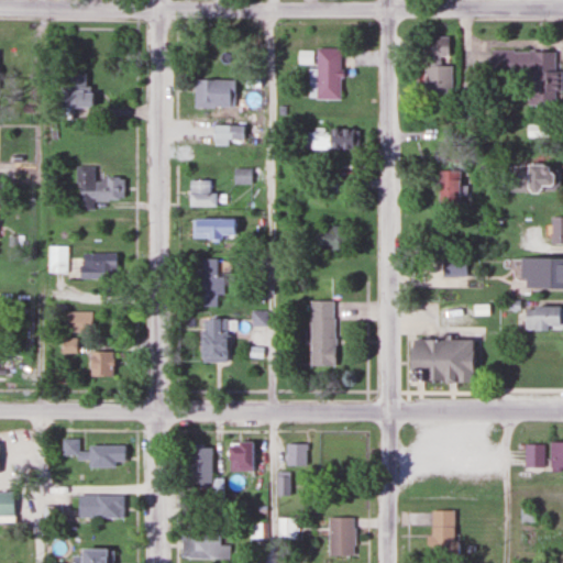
[(448,57),(448,37),(424,37),(424,57),(448,57)]
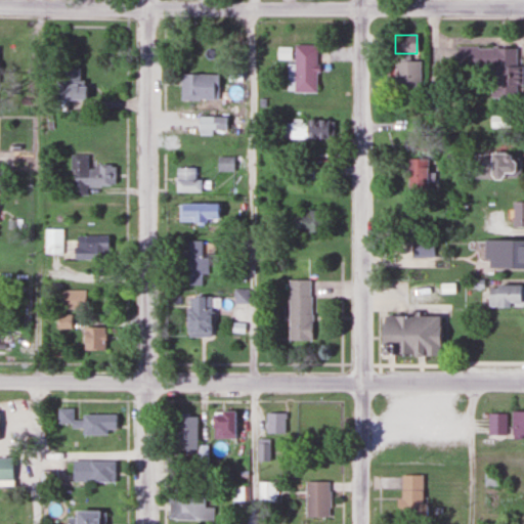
[(315,93),(315,46),(293,46),(293,93),(315,93)]
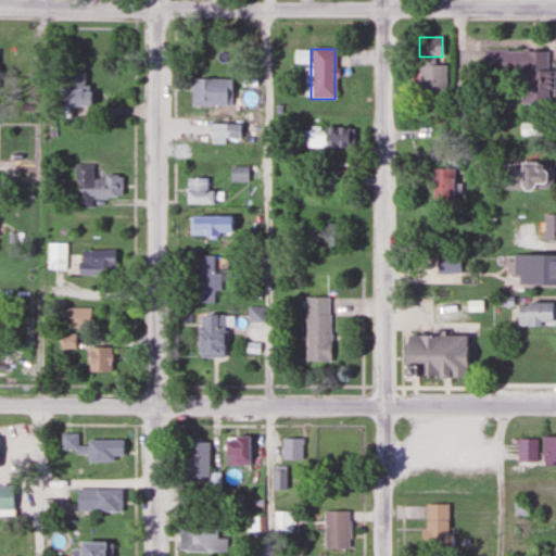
[(546,51),(482,50),(482,73),(521,73),(521,102),(546,103),(546,51)]
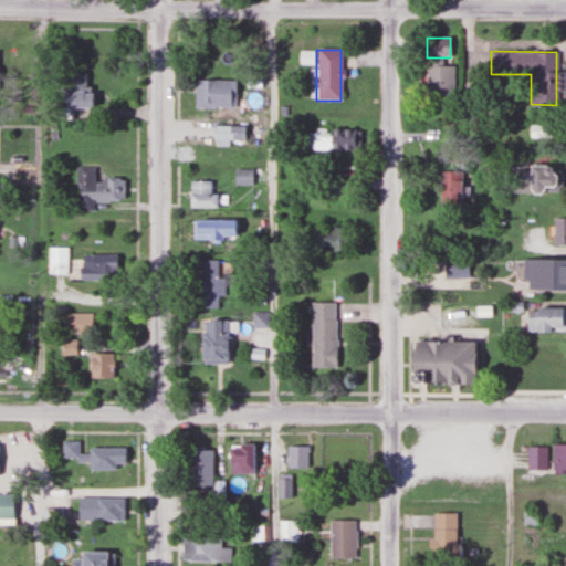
[(425,66),(425,100),(452,100),(452,66),(425,66)]
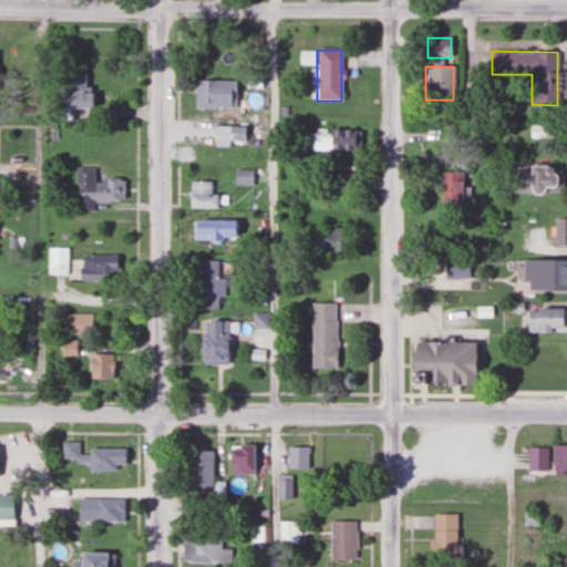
[(86,110),(88,75),(66,75),(66,89),(57,89),(57,109),(86,110)]
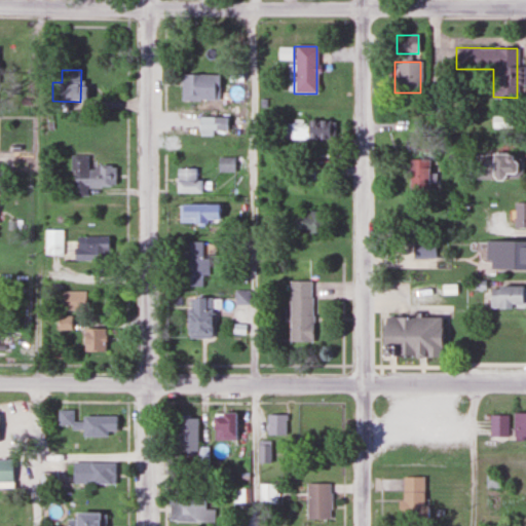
[(180,75),(180,101),(218,101),(218,75),(180,75)]
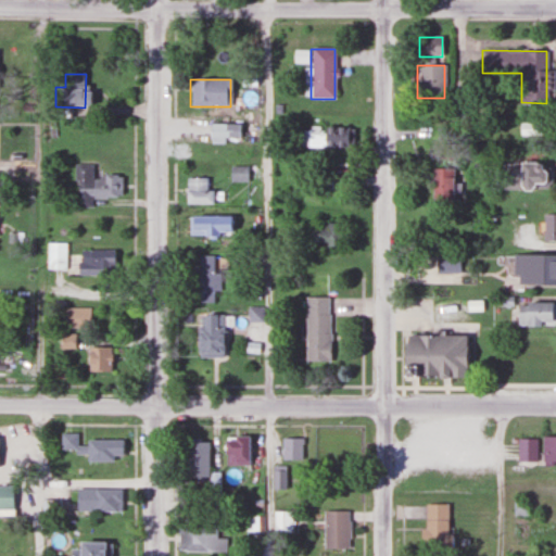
[(210,138),(228,138),(228,125),(210,125),(210,138)]
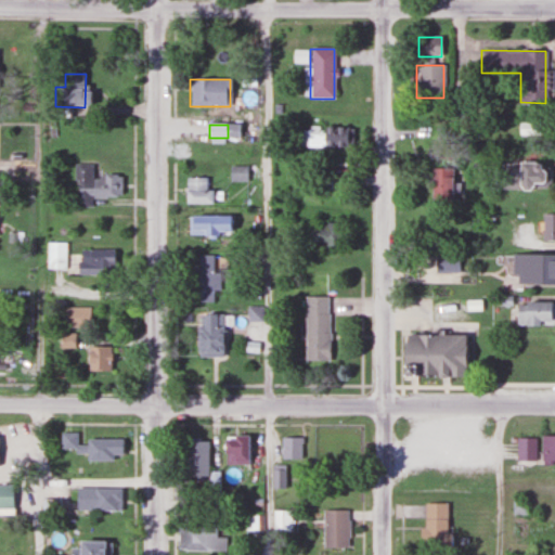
[(319,139),(319,141),(311,141),(311,146),(347,147),(347,128),(312,128),(312,138),(319,139)]
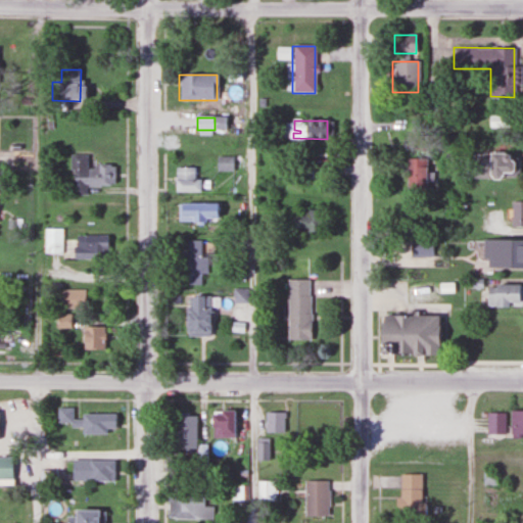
[(470,154),(470,178),(516,178),(516,153),(470,154)]
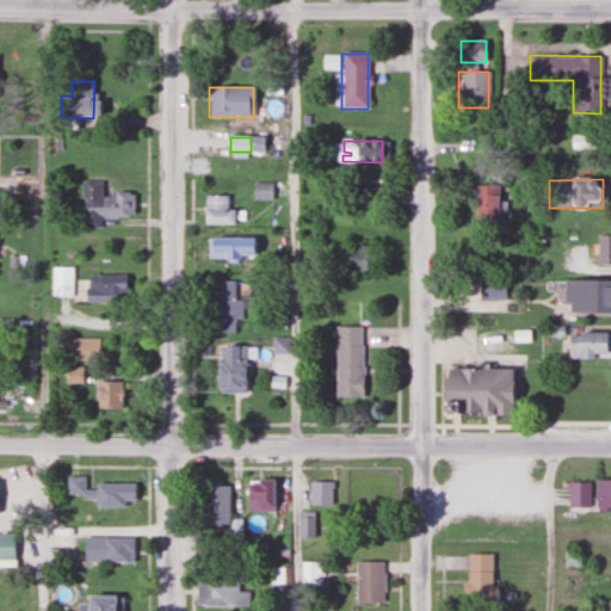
[(81,229),(103,228),(103,218),(131,217),(131,193),(103,193),(103,181),(81,181),(81,229)]
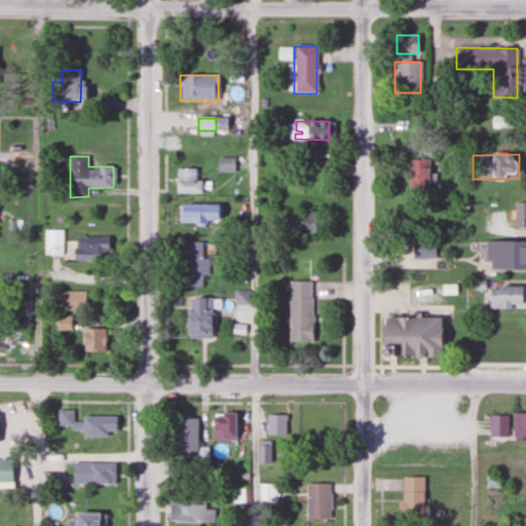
[(408,194),(427,194),(427,157),(408,157),(408,194)]
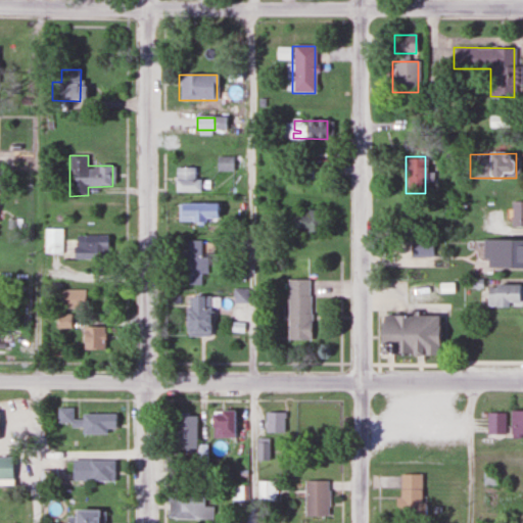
[(233,157),(217,157),(217,171),(233,171),(233,157)]
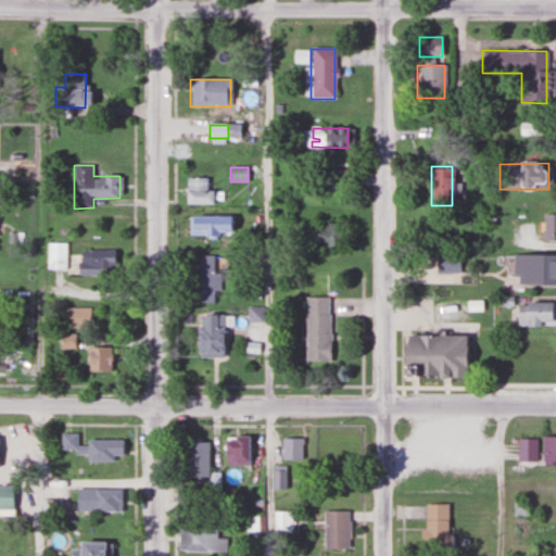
[(207,179),(185,179),(185,205),(223,205),(223,191),(207,191),(207,179)]
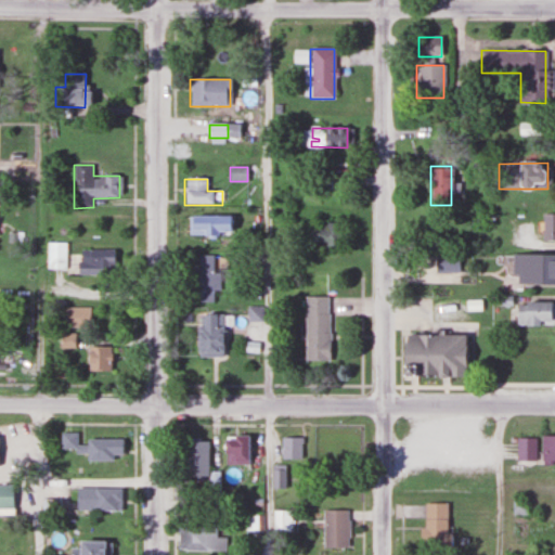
[(542,241),(554,241),(554,214),(542,214),(542,241)]
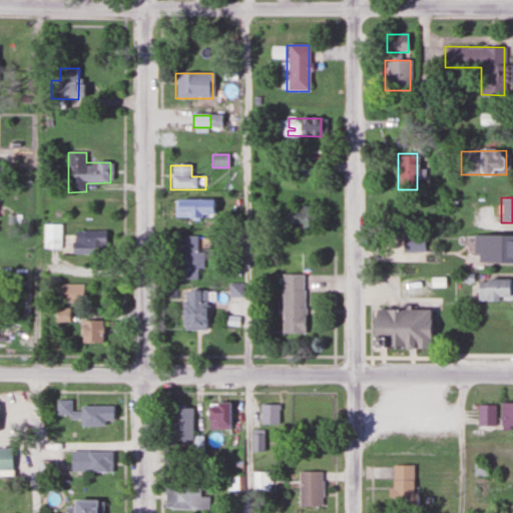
[(174,218),(210,218),(210,200),(174,200),(174,218)]
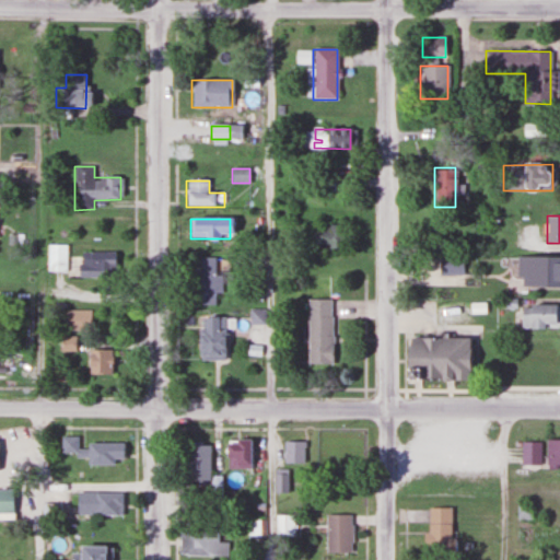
[(341,225),(311,225),(311,248),(341,248),(341,225)]
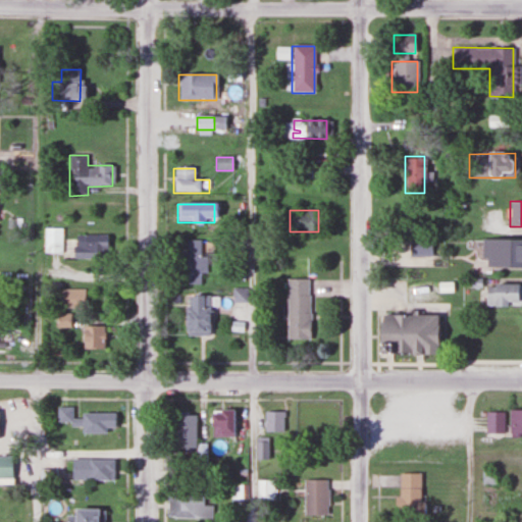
[(43,254),(63,254),(63,228),(43,228),(43,254)]
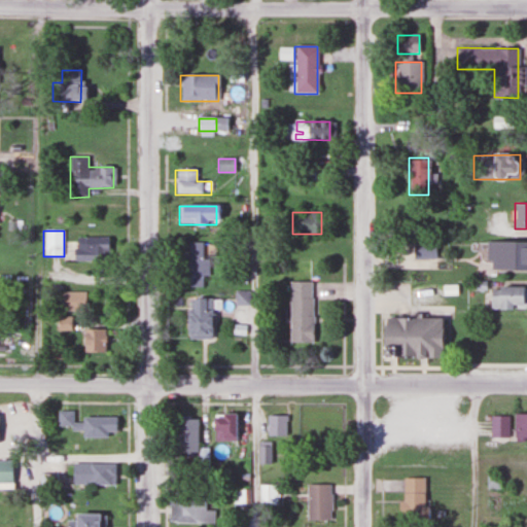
[(73,237),(73,261),(109,261),(109,237),(73,237)]
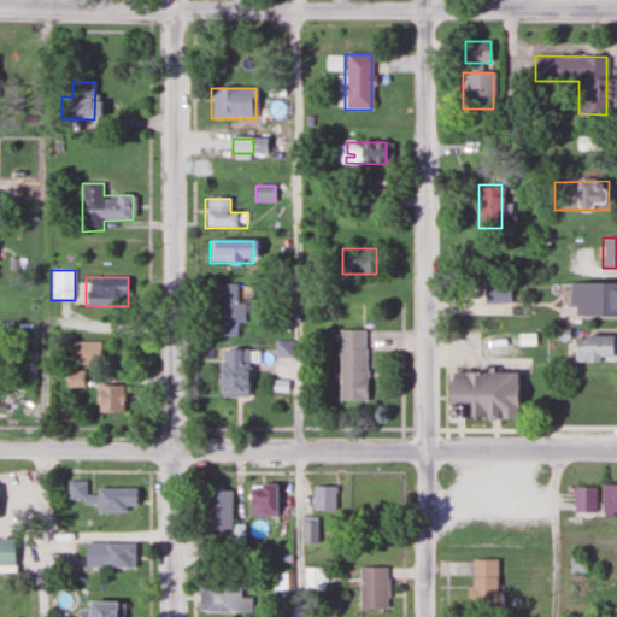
[(507,304),(507,277),(482,277),(481,303),(507,304)]
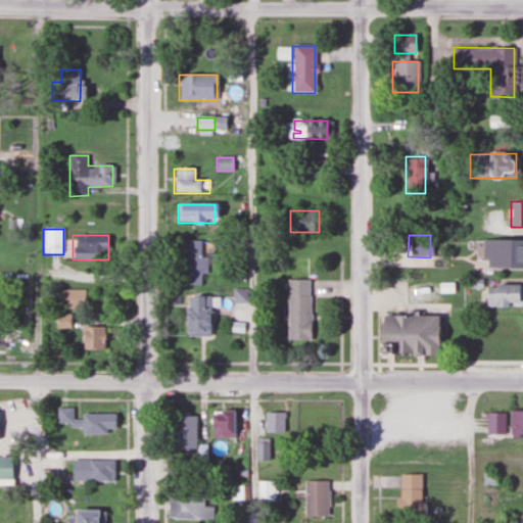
[(179,241),(179,285),(205,285),(205,241),(179,241)]
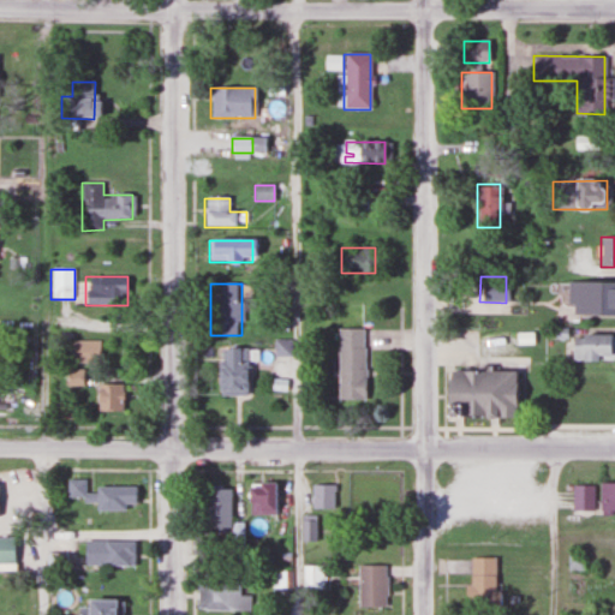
[(614,315),(614,284),(566,284),(566,315),(614,315)]
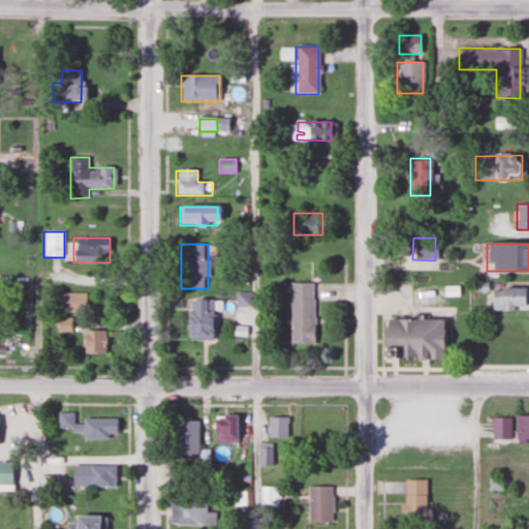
[(289,346),(312,346),(312,284),(289,284),(289,346)]
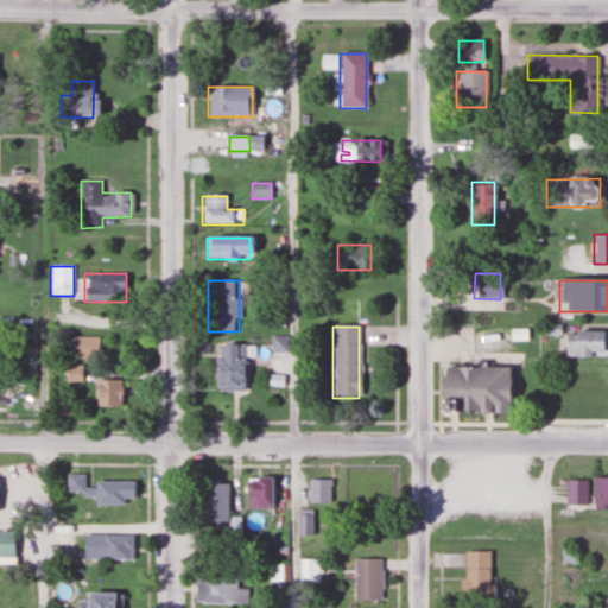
[(564,358),(607,356),(607,330),(564,331),(564,358)]
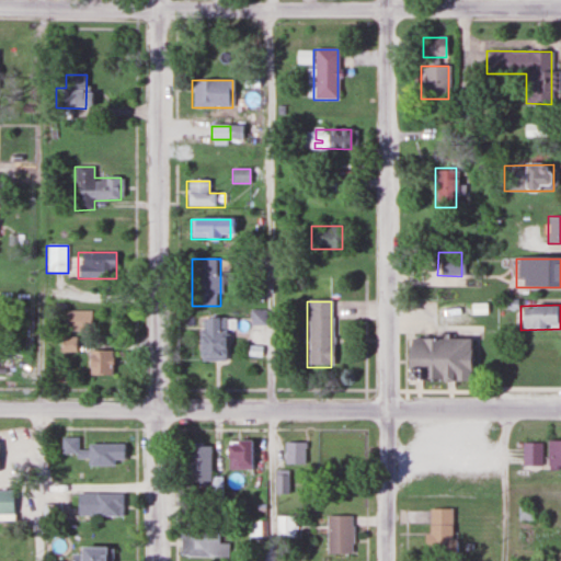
[(91,311),(64,311),(64,331),(91,331),(91,311)]
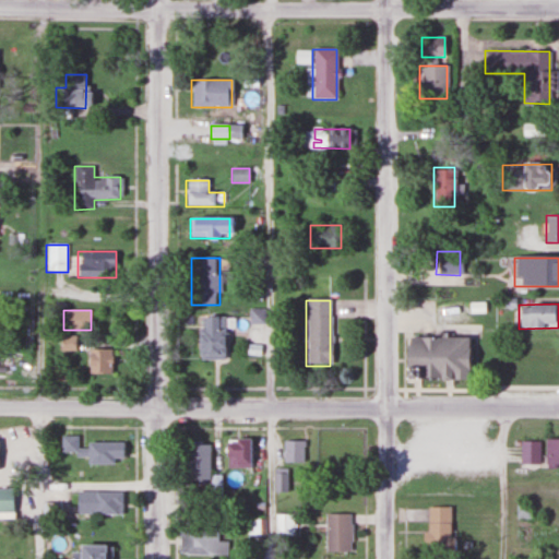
[(198,317),(198,360),(223,360),(223,317),(198,317)]
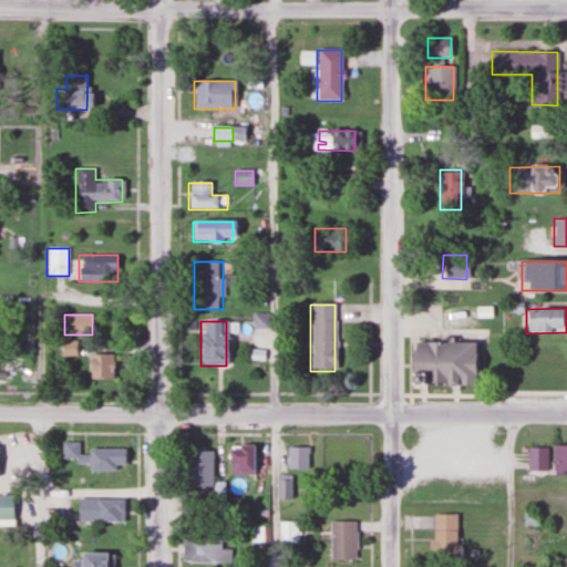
[(449,340),(474,340),(474,381),(423,380),(423,385),(411,385),(411,339),(435,339),(435,336),(449,336),(449,340)]
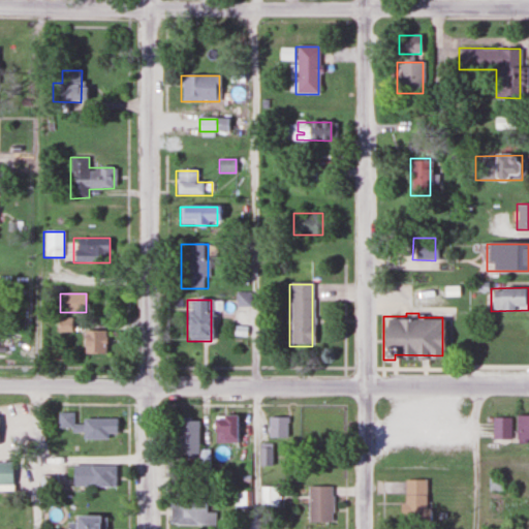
[(69,319),(56,319),(56,333),(69,333),(69,319)]
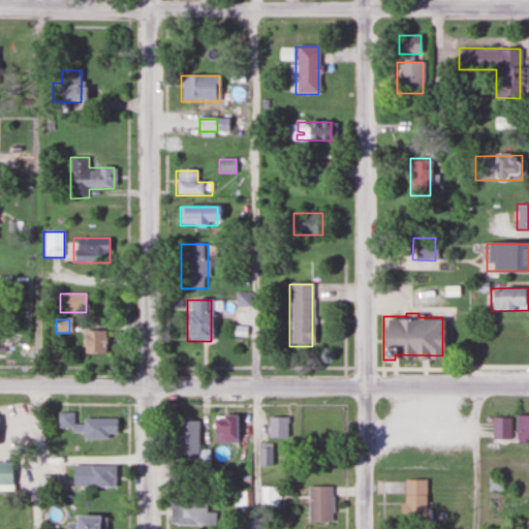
[(105,354),(105,331),(81,331),(81,354),(105,354)]
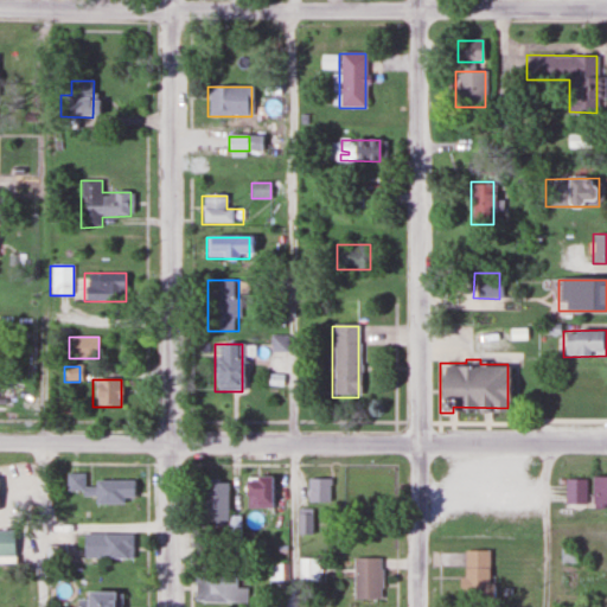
[(133,483),(84,483),(84,474),(64,474),(64,494),(94,494),(94,504),(133,504),(133,483)]
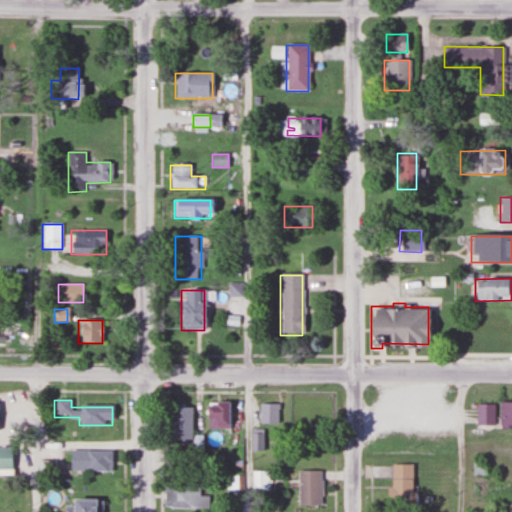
[(511,434),(511,433),(511,402),(498,402),(498,426),(511,426),(511,434)]
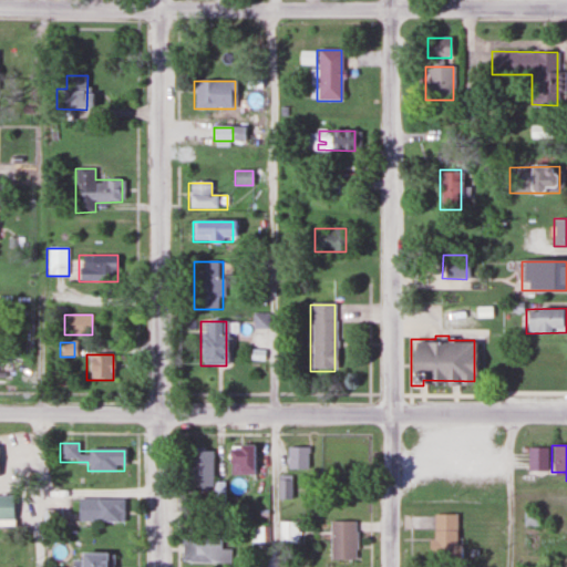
[(226,446),(226,475),(254,475),(254,446),(226,446)]
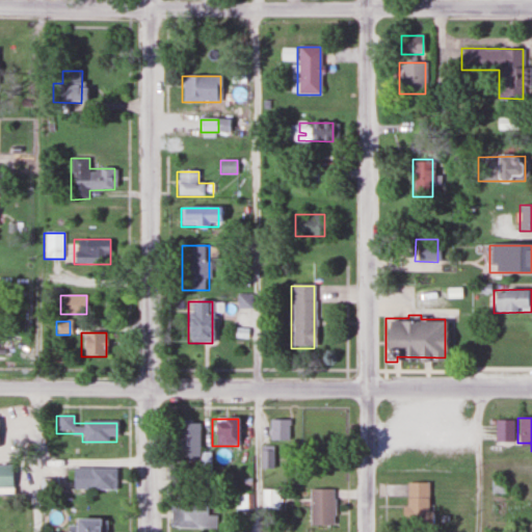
[(268,442),(288,442),(288,420),(268,420),(268,442)]
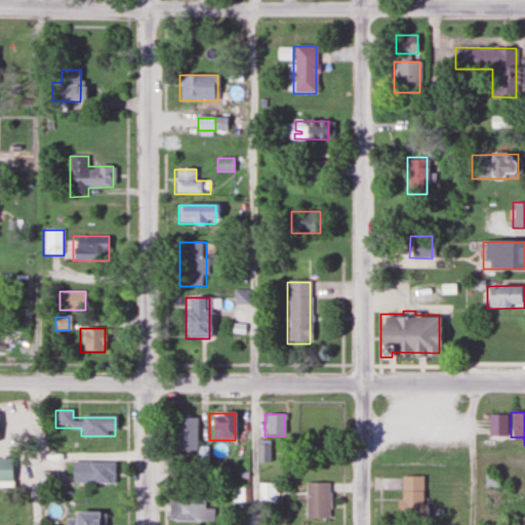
[(506,414),(488,414),(488,437),(506,437),(506,414)]
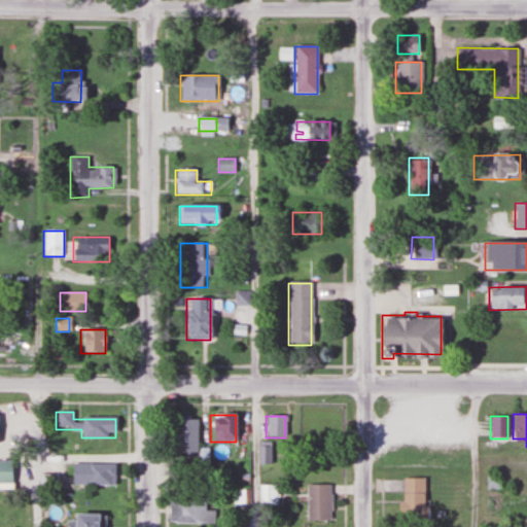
[(208,449),(197,449),(197,417),(173,417),(173,457),(198,457),(198,464),(208,464),(208,449)]
